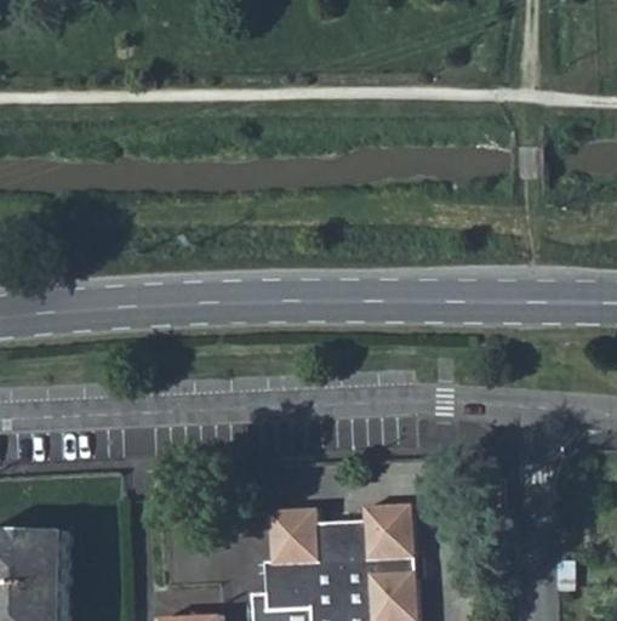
[(166,484),(158,480),(155,491),(163,494),(166,484)]
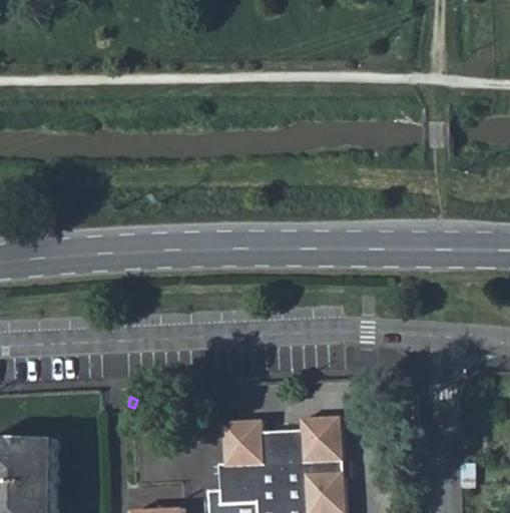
[(183,512),(184,508),(132,509),(132,512),(345,512),(341,415),(301,417),(301,429),(263,430),(263,419),(222,420),(224,462),(219,463),(220,487),(209,487),(210,512),(183,512)]
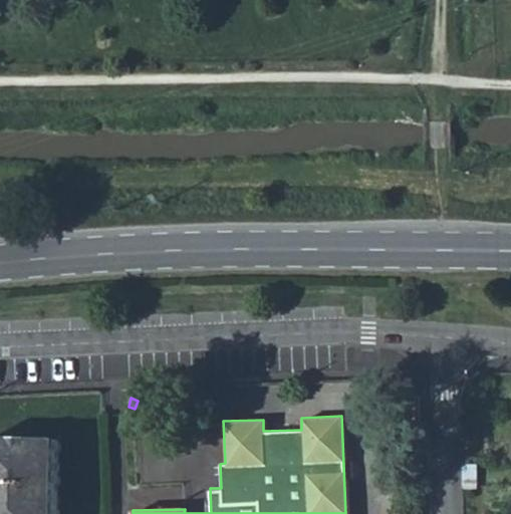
[(19,438),(0,437),(0,513),(56,513),(58,440),(26,439),(26,441),(20,440),(19,438)]
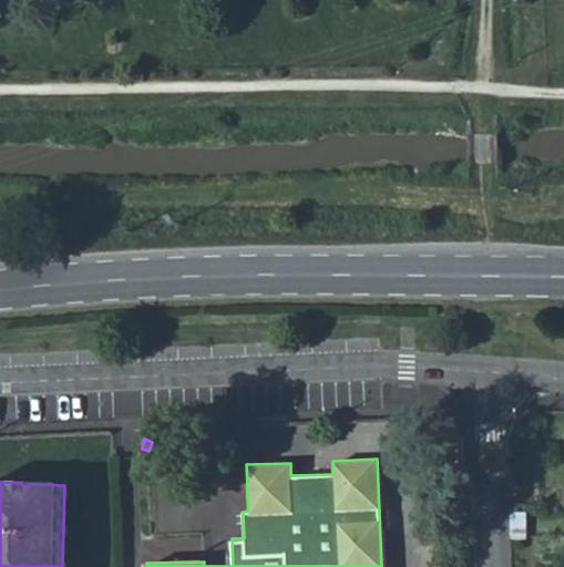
[(190,488),(150,490),(151,534),(192,533),(190,488)]
